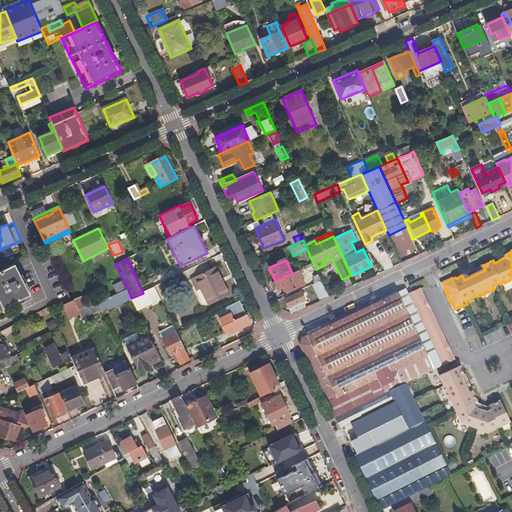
[(207,261),(183,273),(188,282),(193,280),(198,290),(201,288),(209,304),(230,294),(223,282),(221,283),(219,278),(221,277),(216,267),(211,269),(207,261)]
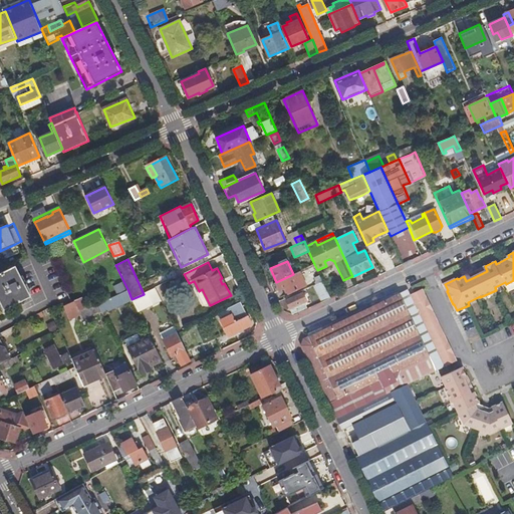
[(0,273),(0,300),(5,309),(30,296),(16,266),(0,273)]
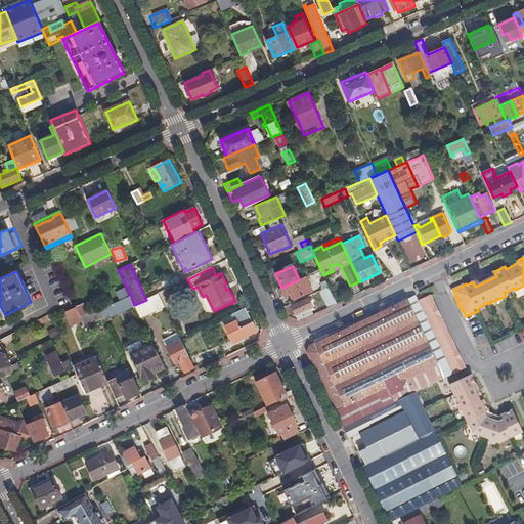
[(494,271),(473,281),(475,287),(496,276),(494,271)]
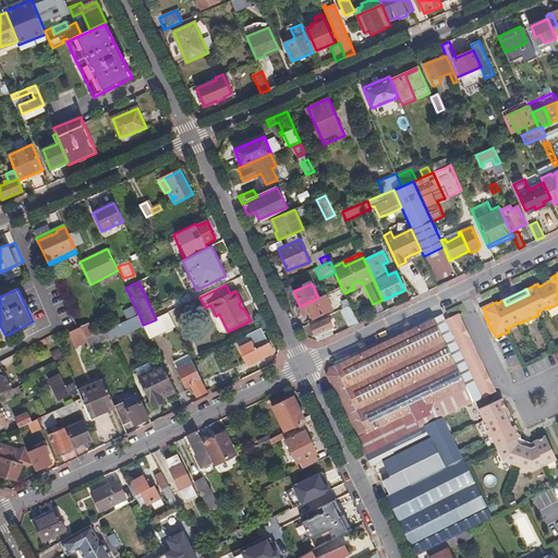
[(318,298),(300,306),(304,315),(311,312),(314,319),(331,311),(325,294),(318,298)]
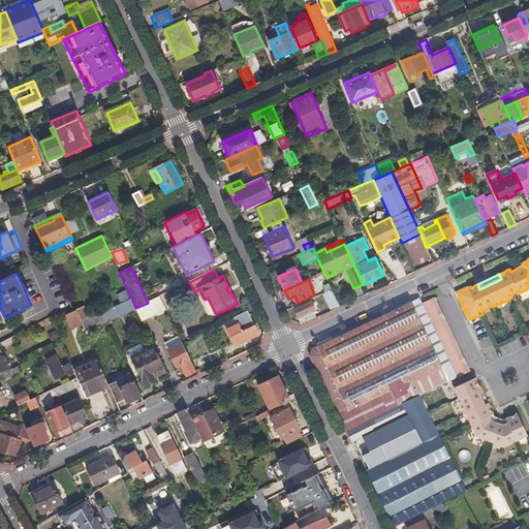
[(322,290),(323,293),(332,289),(329,283),(324,285),(325,288),(322,290)]
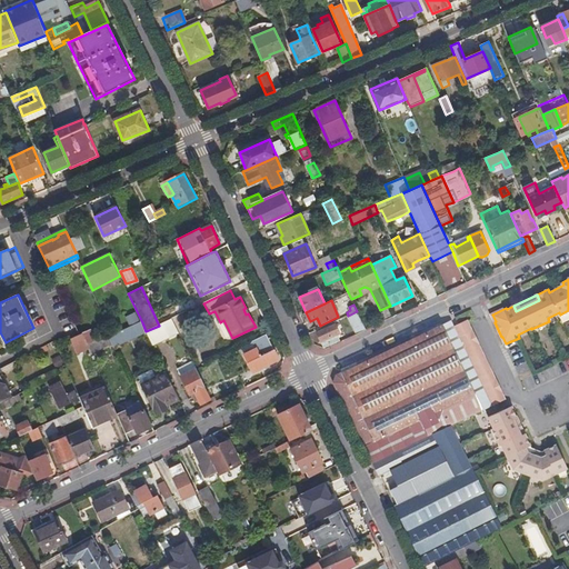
[(348,316),(346,317),(356,336),(366,330),(357,311),(348,316)]
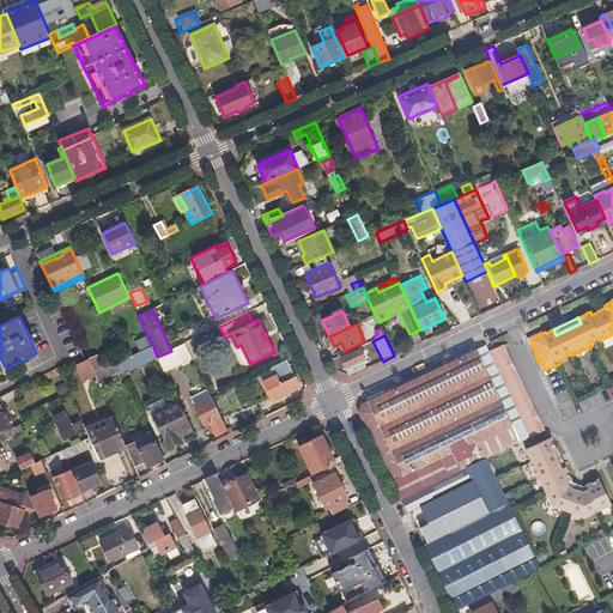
[(165,372),(193,358),(184,344),(171,351),(157,357),(158,358),(165,372)]
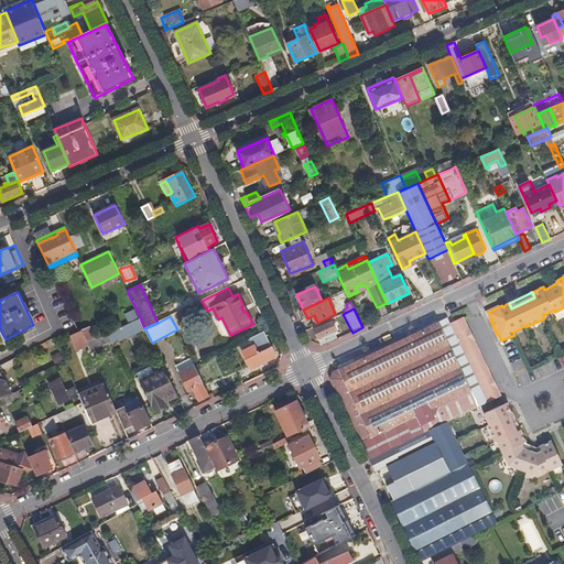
[(464,316),(449,323),(488,402),(502,394),(499,388),(500,388),(494,373),(492,375),(476,340),(477,340),(470,326),(469,326),(464,316)]
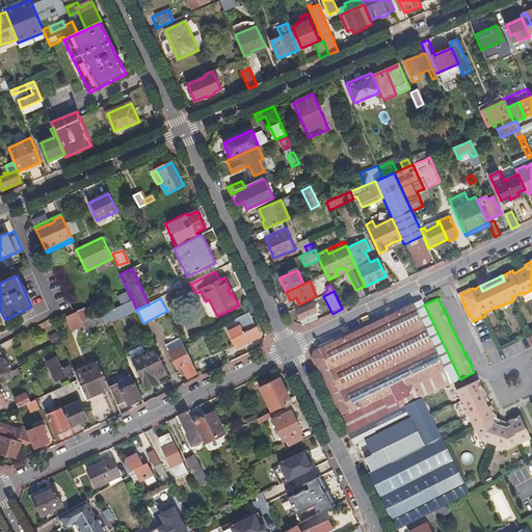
[(424,304),(422,299),(350,334),(314,351),(312,358),(349,433),(393,411),(405,404),(422,397),(460,379),(424,304)]
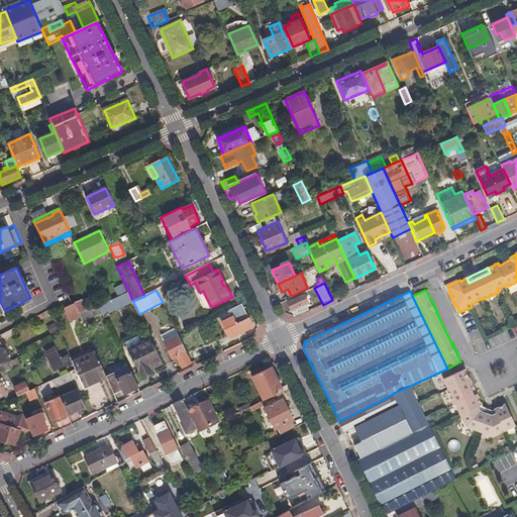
[(116,310),(133,302),(132,301),(129,293),(112,300),(116,310)]
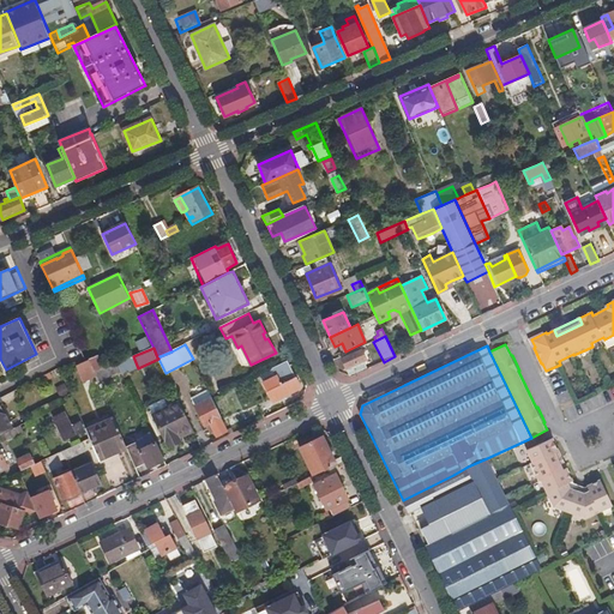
[(341,357),(349,375),(366,368),(362,361),(367,359),(361,349),(341,357)]
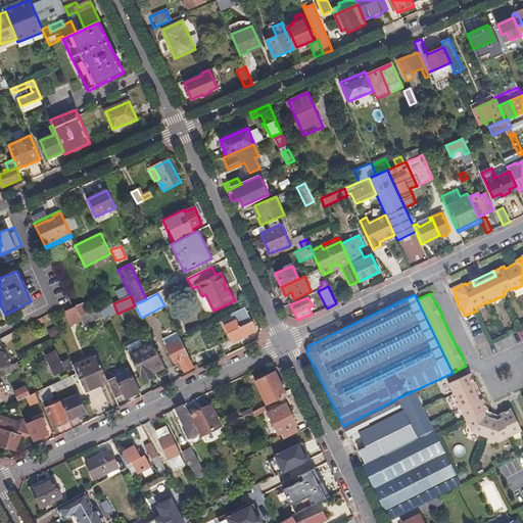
[(81,318),(89,315),(83,303),(76,306),(81,318)]
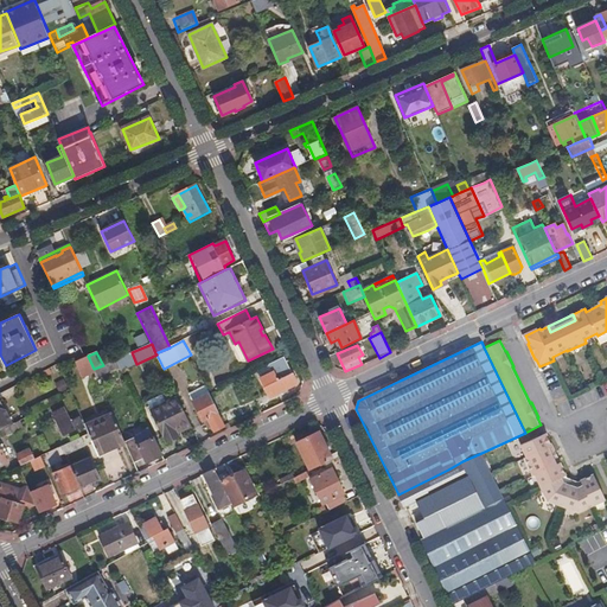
[(121,370),(136,364),(132,352),(120,358),(116,359),(121,368),(121,370)]
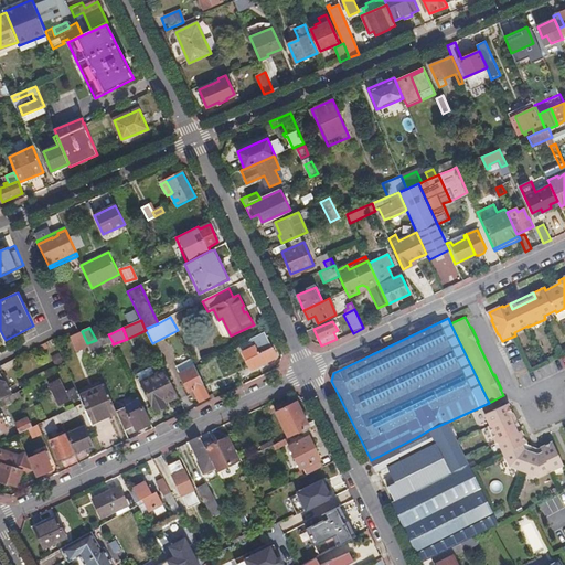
[(76,351),(88,347),(87,343),(82,331),(80,332),(71,337),(76,351)]
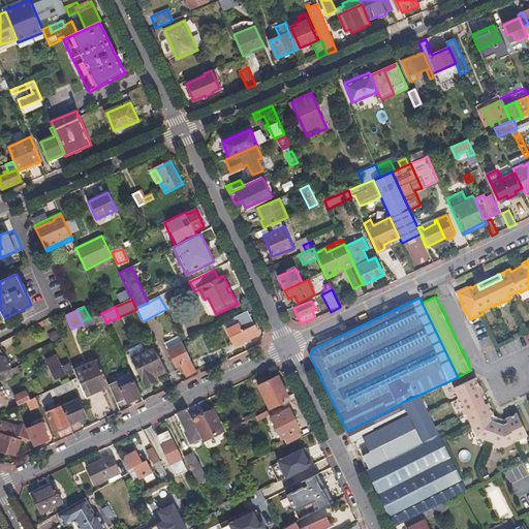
[(247,311),(226,321),(230,328),(226,330),(236,346),(258,335),(247,311)]
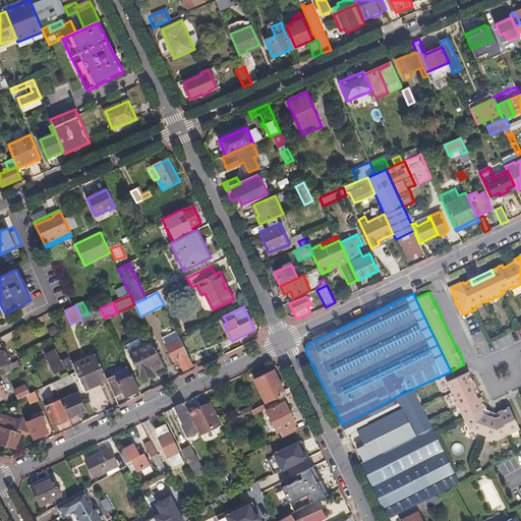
[(83,324),(104,315),(100,308),(89,313),(80,316),(81,320),(83,324)]
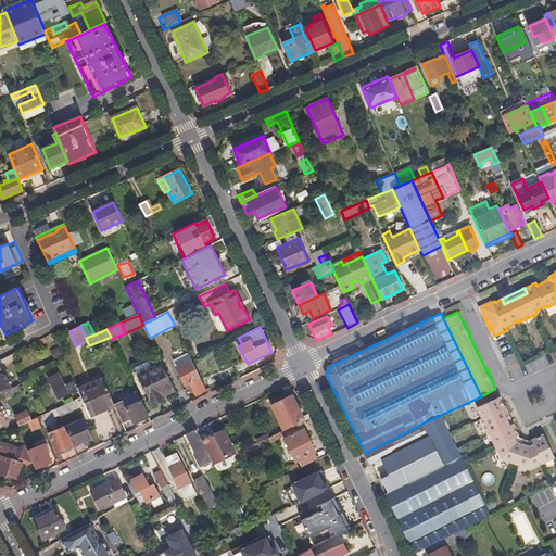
[(45,338),(38,342),(40,346),(48,343),(45,338)]
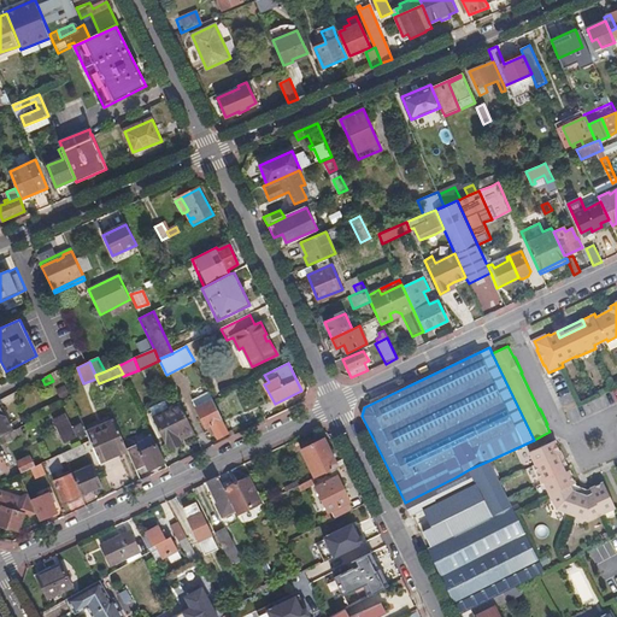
[(66,385),(57,389),(60,399),(71,394),(66,385)]
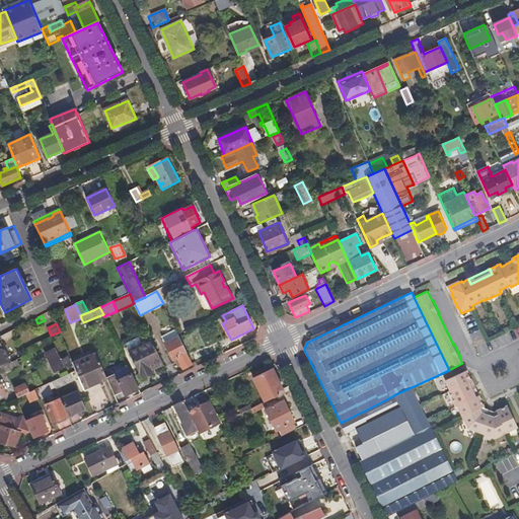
[(192,364),(178,337),(165,344),(173,359),(177,357),(182,369),(192,364)]
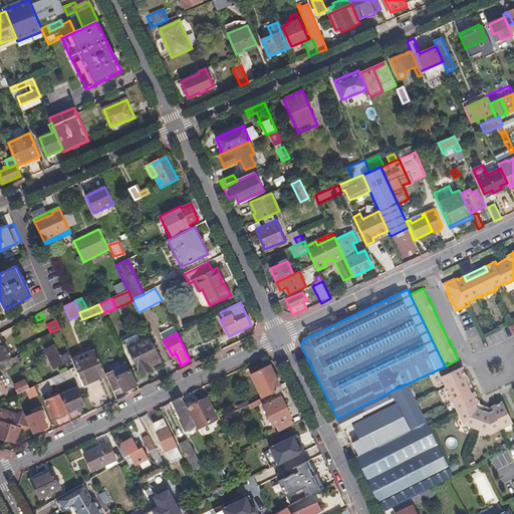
[(127,346),(141,340),(138,334),(124,339),(127,346)]
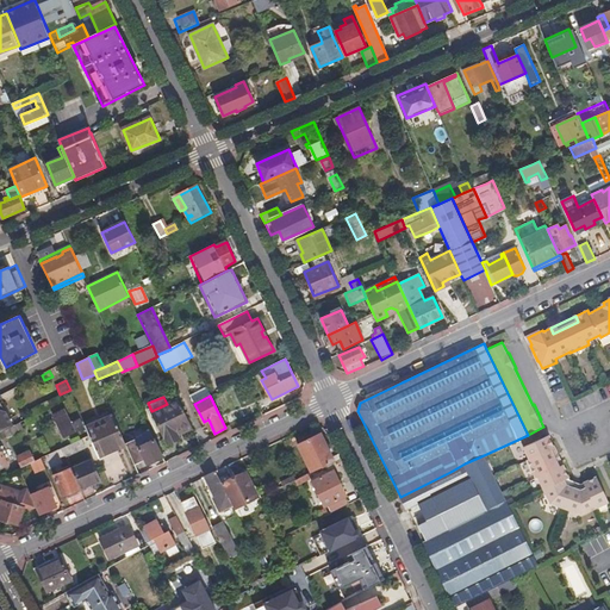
[(191,425),(178,399),(167,404),(151,411),(166,442),(178,436),(176,433),(191,425)]
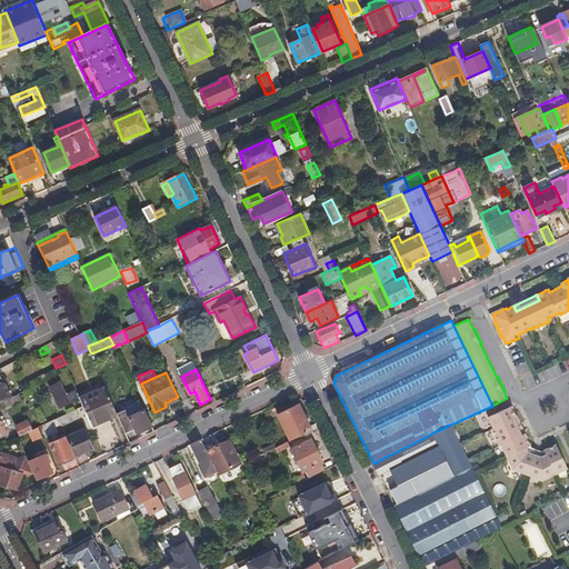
[(78,399),(75,391),(67,395),(60,381),(51,387),(61,407),(78,399)]
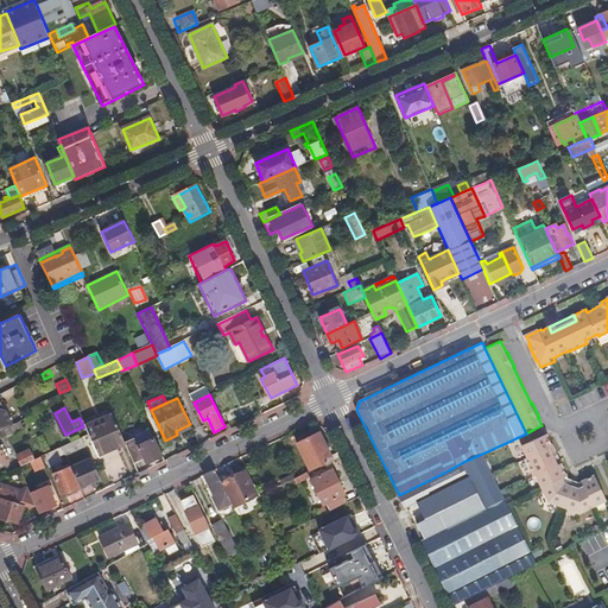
[(0,431),(8,428),(13,425),(6,412),(0,410),(0,431)]
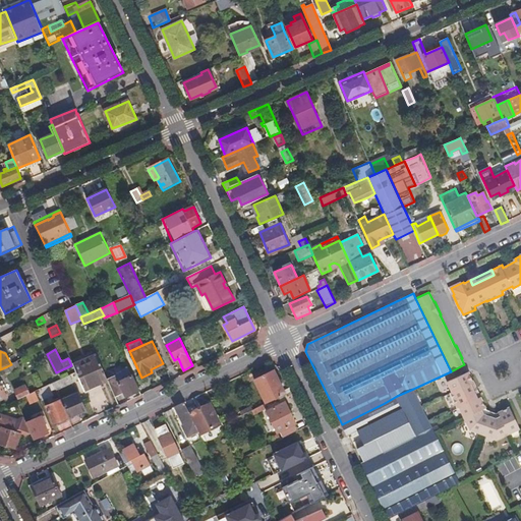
[(76,372),(84,390),(108,381),(97,355),(73,365),(76,372)]
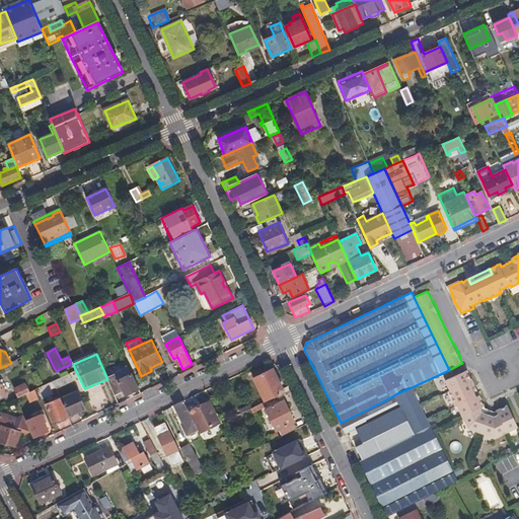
[(20,366),(17,360),(11,363),(7,365),(10,370),(10,371),(20,366)]
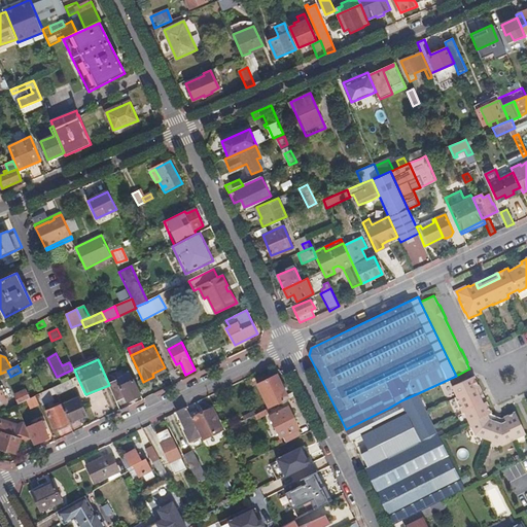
[(153,377),(166,371),(165,367),(152,374),(153,377)]
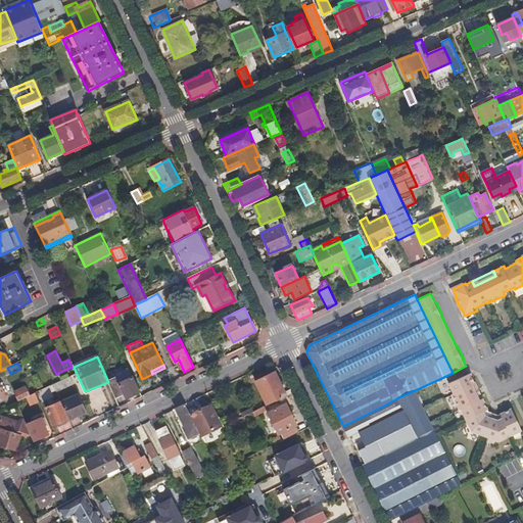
[(0,371),(2,377),(10,373),(7,368),(0,371)]
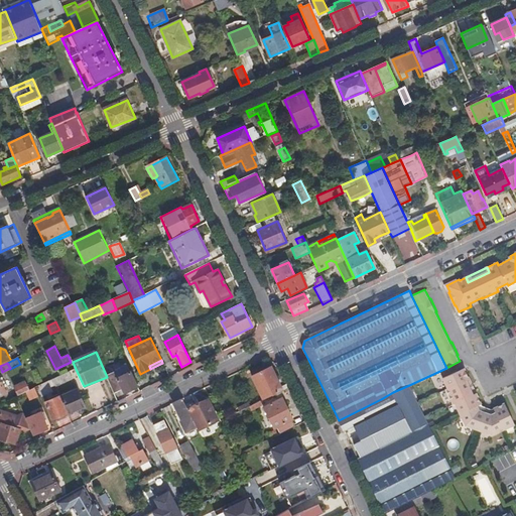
[(125,393),(138,387),(126,363),(114,369),(116,372),(107,377),(114,393),(123,389),(125,393)]
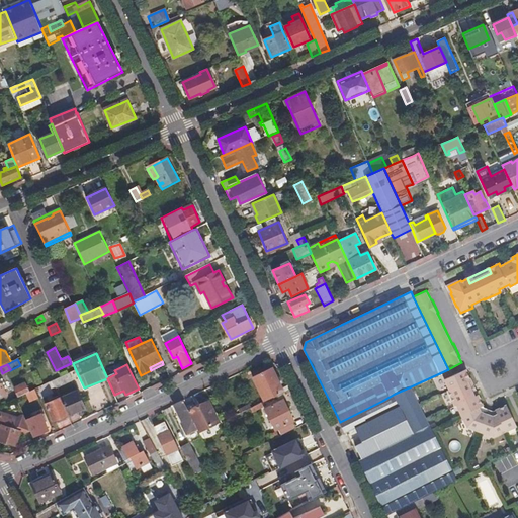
[(265,402),(290,390),(288,385),(282,389),(272,368),(262,373),(263,374),(254,378),(265,402)]
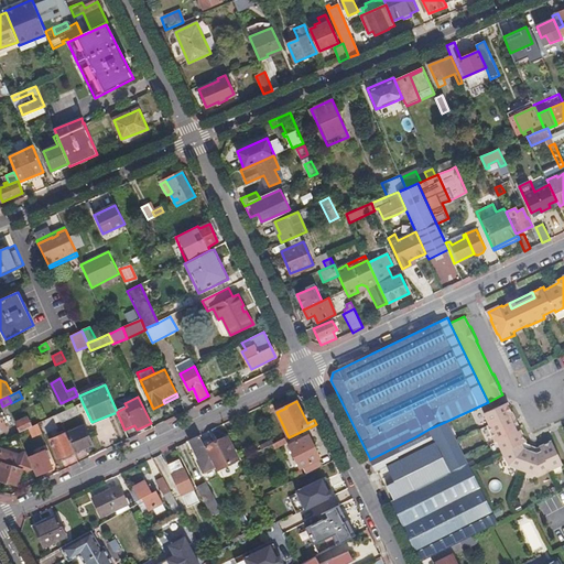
[(528,441),(522,429),(518,431),(510,416),(514,414),(509,402),(486,413),(491,424),(489,425),(498,442),(499,442),(511,465),(541,474),(563,463),(563,462),(553,440),(541,446),(543,451),(539,453),(525,448),(523,443),(528,441)]
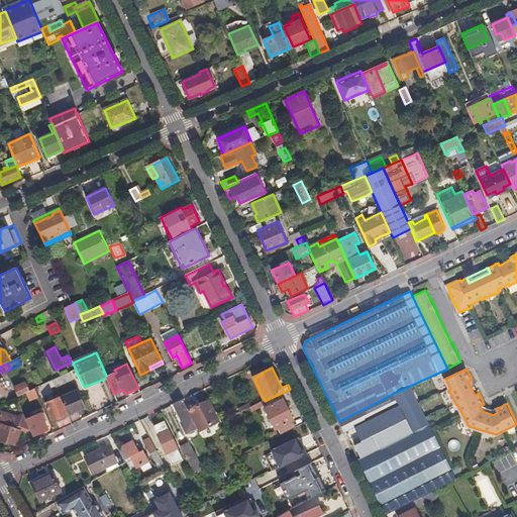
[(75,380),(71,372),(54,380),(56,386),(57,388),(75,380)]
